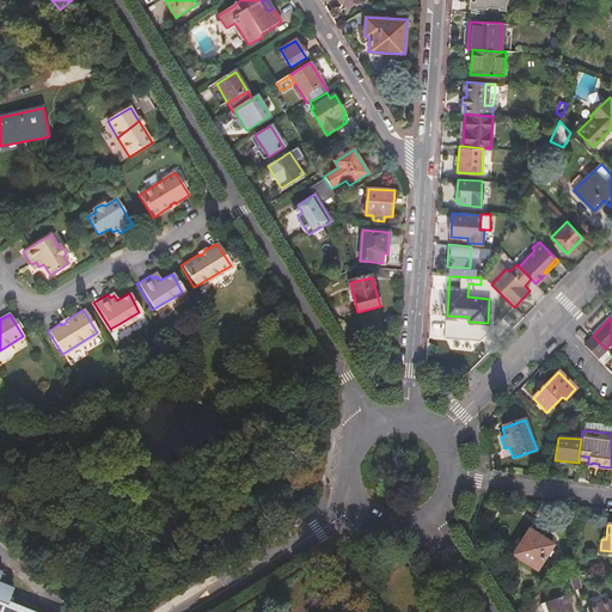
[(512,556),(536,571),(552,546),(528,530),(512,556)]
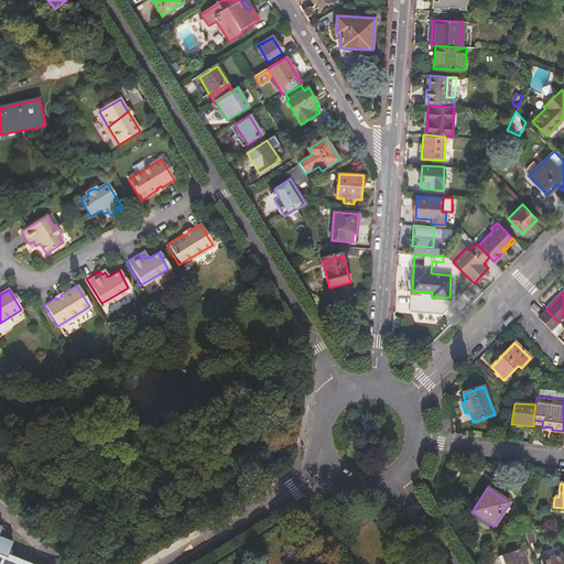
[(0,563),(24,563),(7,556),(12,543),(0,538),(0,532),(2,527),(0,525),(0,563)]
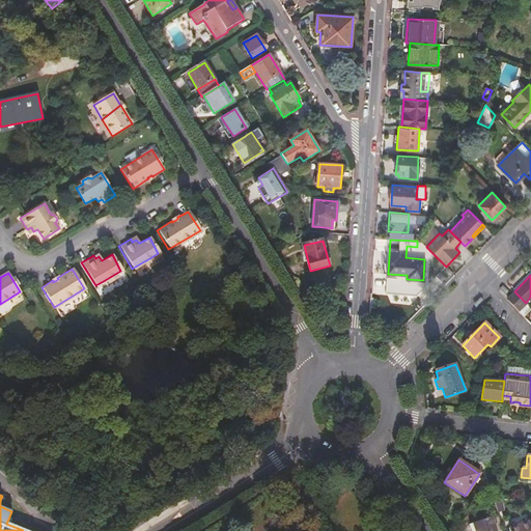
[(502,499),(494,499),(497,511),(504,509),(502,499)]
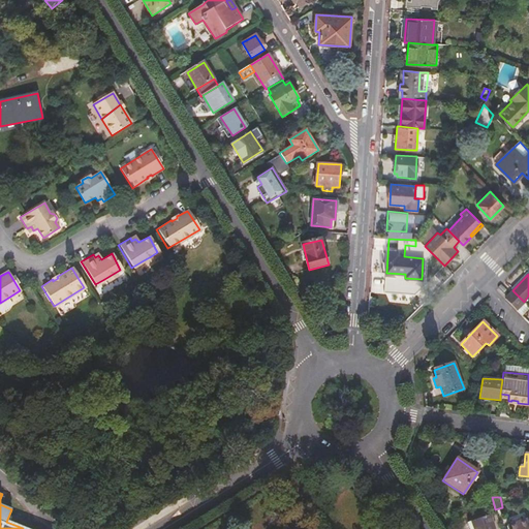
[(491,528),(488,517),(473,521),(474,528),(491,528)]
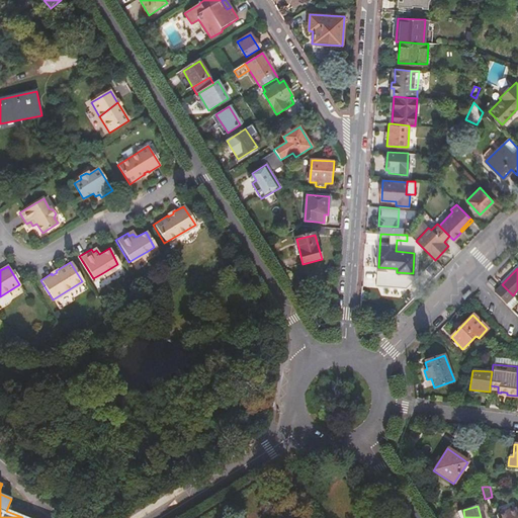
[(497,517),(517,517),(517,513),(516,508),(496,515),(497,517)]
